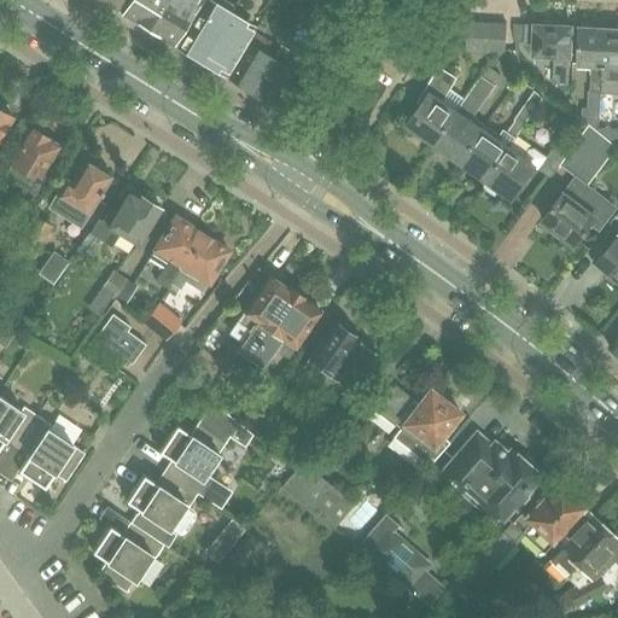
[(122,0),(100,0),(117,10),(122,0)]
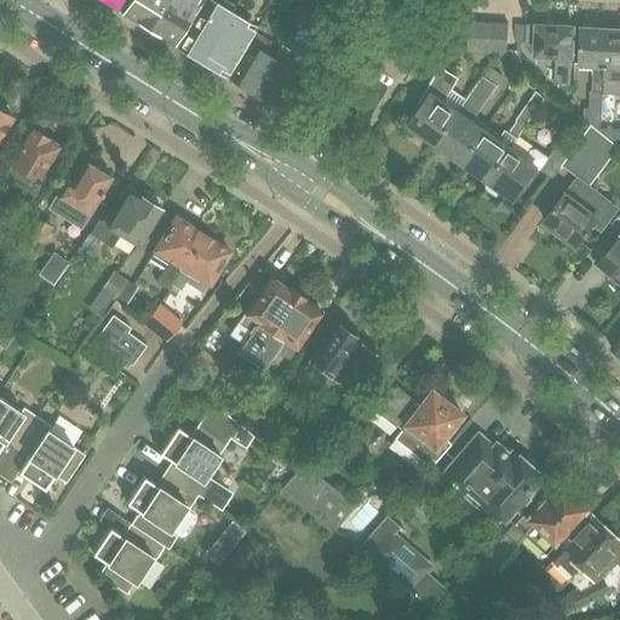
[(149,29),(165,0),(130,0),(122,13),(149,29)]
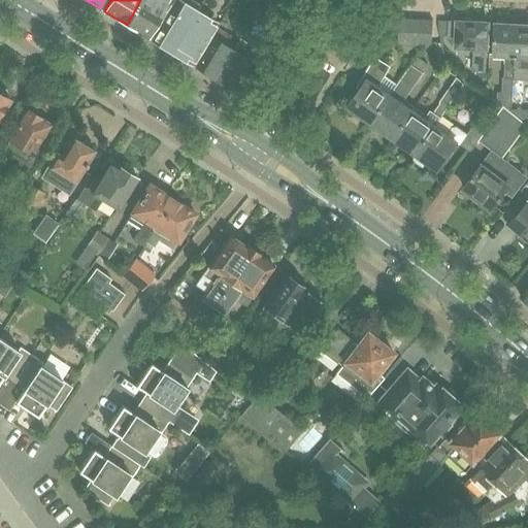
[(149,38),(159,20),(170,0),(140,0),(127,25),(149,38)]
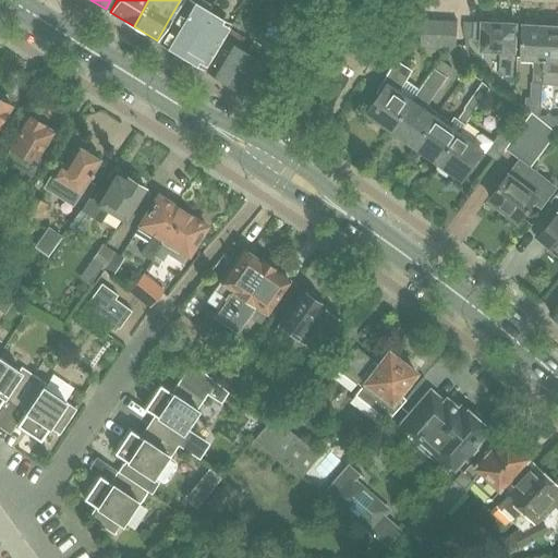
[(182,56),(211,5),(202,0),(191,0),(189,5),(184,3),(160,43),(182,56)]
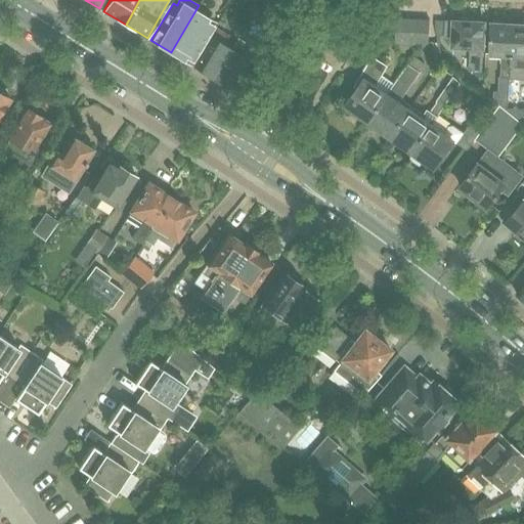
[(257,0),(246,22),(267,16),(262,0),(257,0)]
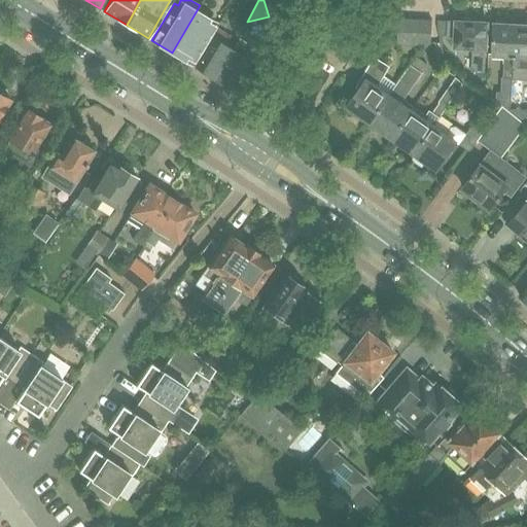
[(208,35),(212,28),(213,26),(212,19),(207,15),(210,11),(200,5),(172,53),(191,64),(208,35)]
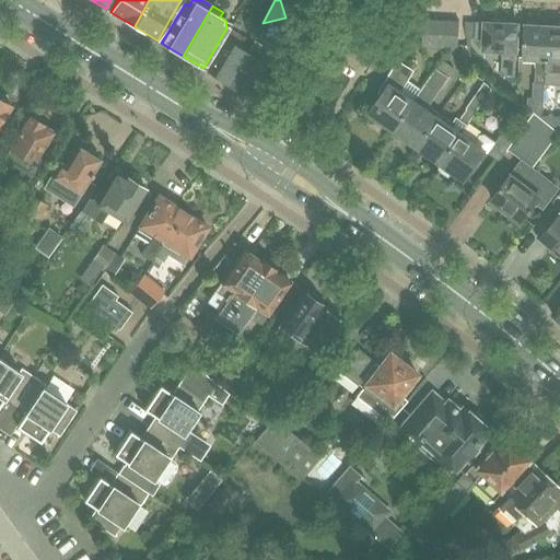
[(423,19),(422,46),(434,46),(435,20),(423,19)]
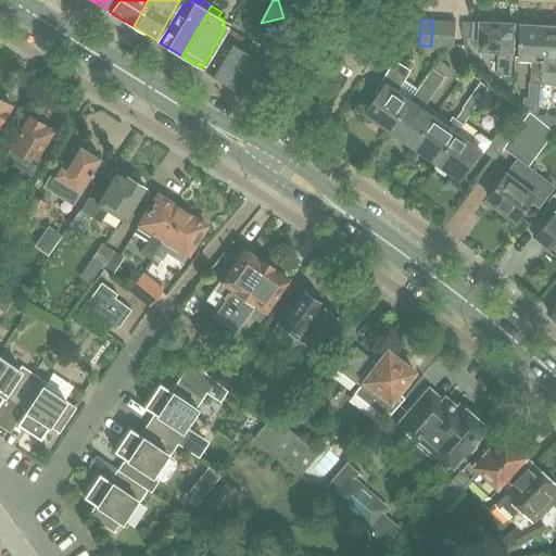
[(514,24),(497,23),(497,20),(487,19),(487,22),(474,22),(472,38),(481,38),(480,48),(498,49),(496,75),(512,76),(514,24)]
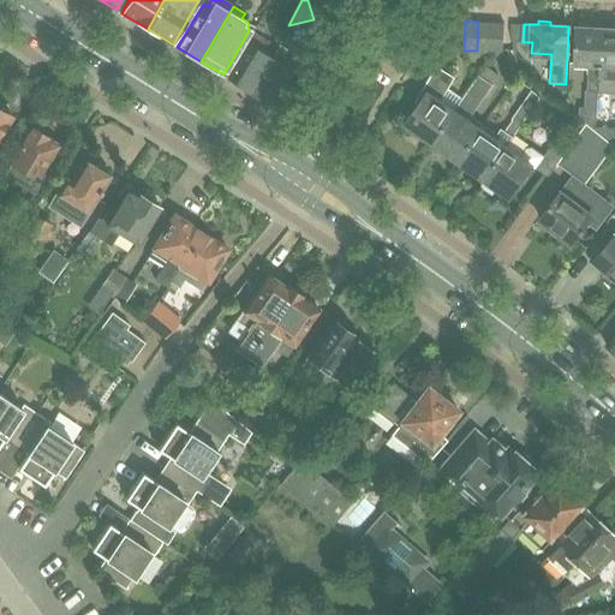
[(478,22),(477,51),(490,52),(491,22),(478,22)]
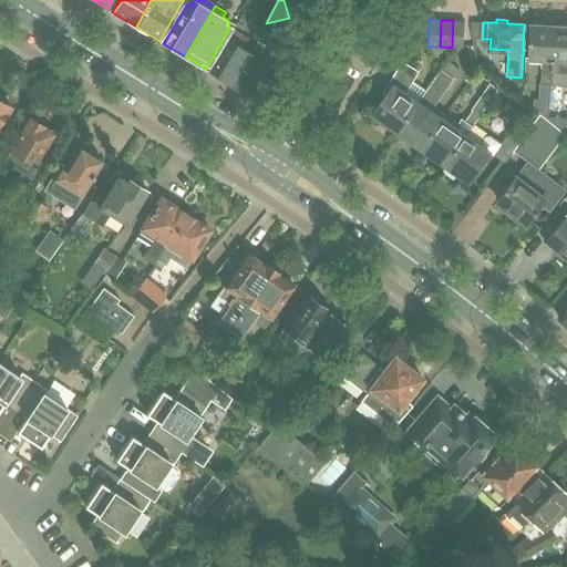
[(453,20),(452,48),(464,48),(465,21),(453,20)]
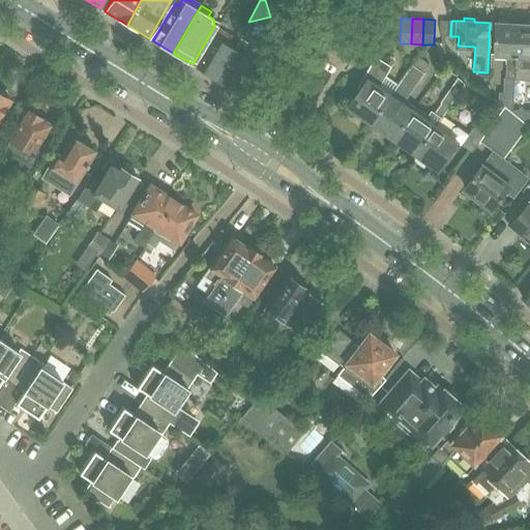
[(519,24),(509,23),(509,21),(499,20),(499,23),(497,23),(495,54),(507,55),(505,92),(499,92),(499,99),(514,112),(514,109),(516,89),(519,24)]
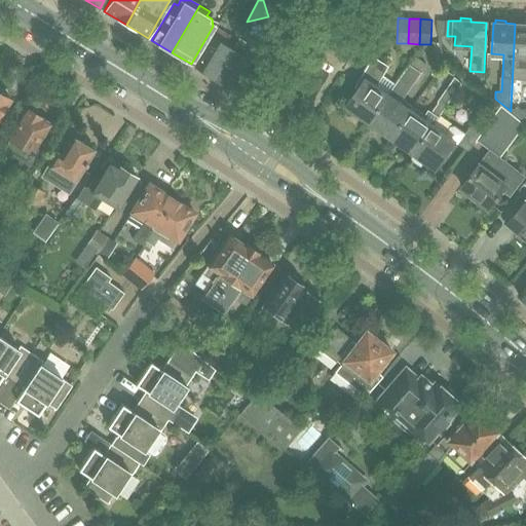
[(525,55),(525,22),(524,22),(524,24),(515,24),(512,88),(520,89),(520,78),(522,55),(525,55)]
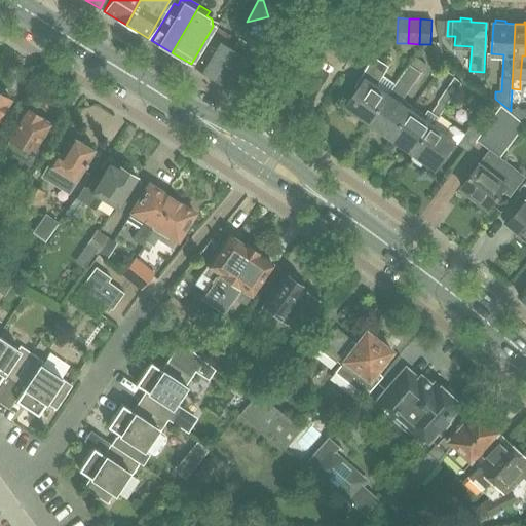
[(232,50),(231,49),(225,45),(229,38),(217,30),(212,37),(194,66),(216,78),(232,50)]
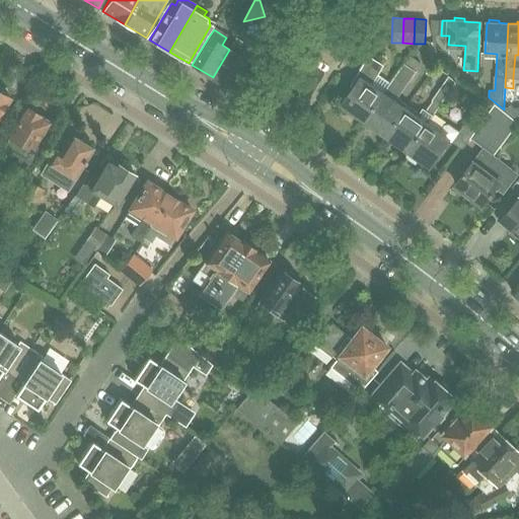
[(231,88),(241,71),(248,60),(255,49),(235,36),(228,49),(229,50),(213,77),(231,88)]
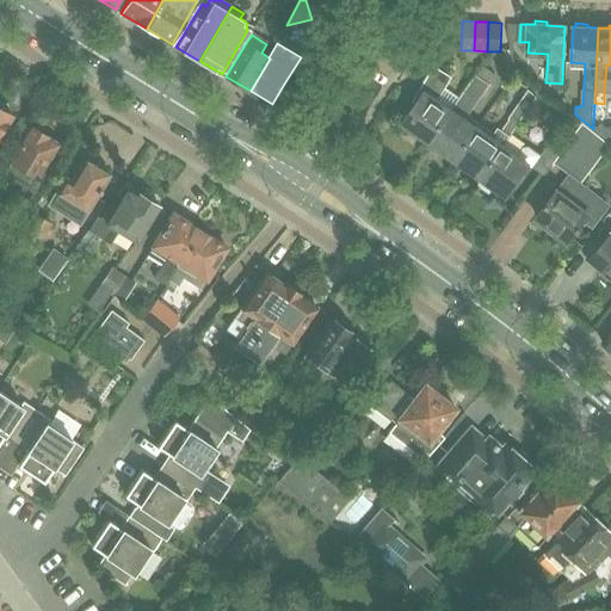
[(403,123),(431,143),(454,110),(461,100),(444,88),(452,78),(436,66),(420,88),(426,92),(403,123)]
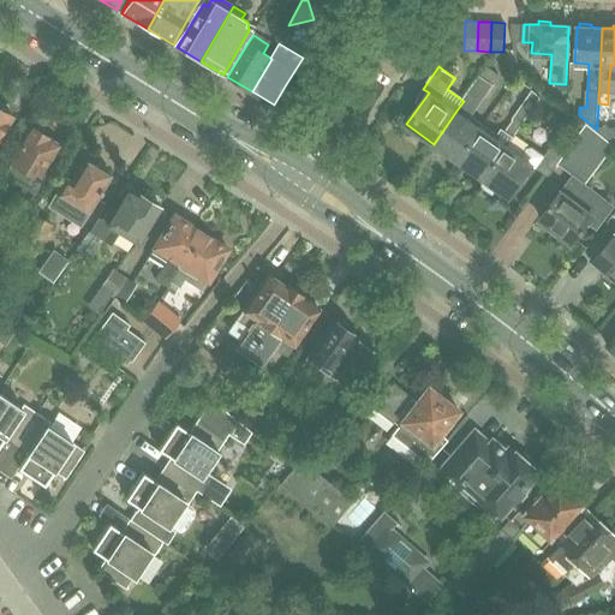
[(487,67),(481,76),(493,84),(499,76),(487,67)]
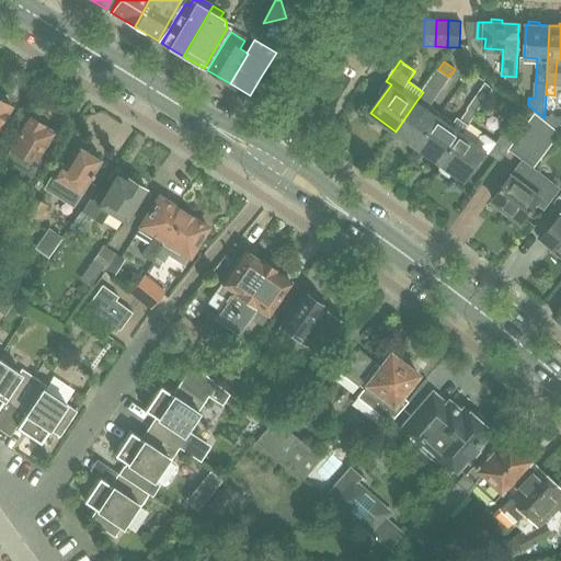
[(439,117),(430,111),(451,79),(438,69),(423,92),(416,101),(396,132),(419,147),(439,117)]
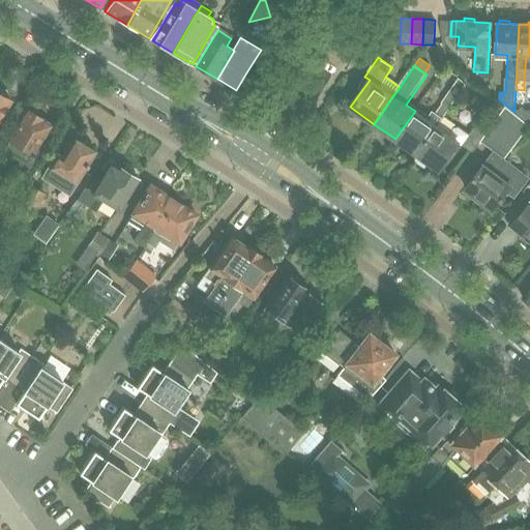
[(418,154),(437,125),(451,106),(466,85),(459,78),(442,102),(443,104),(436,114),(433,112),(428,119),(415,111),(395,139),(418,154)]
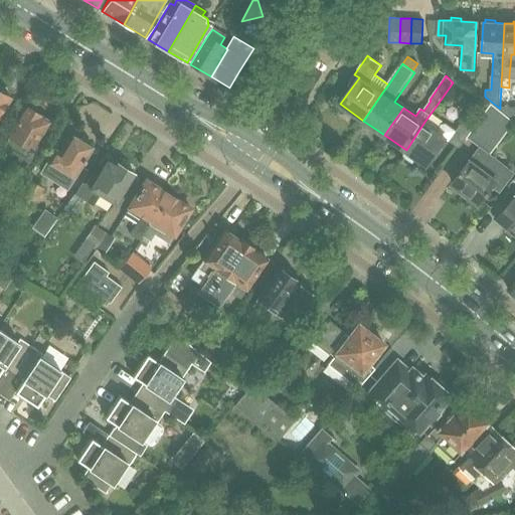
[(0,127),(13,111),(4,105),(9,96),(7,95),(6,91),(0,87),(0,127)]
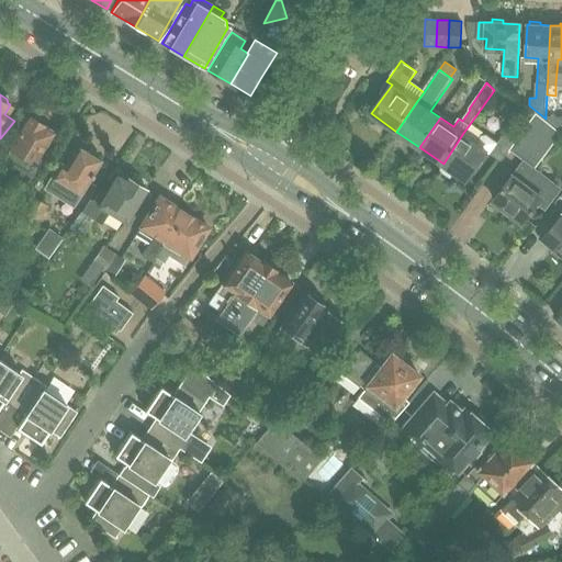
[(525,182),(527,179),(561,133),(561,131),(546,119),(538,113),(516,143),(529,153),(494,200),(524,222),(531,211),(534,212),(540,203),(539,202),(543,197),(525,182)]
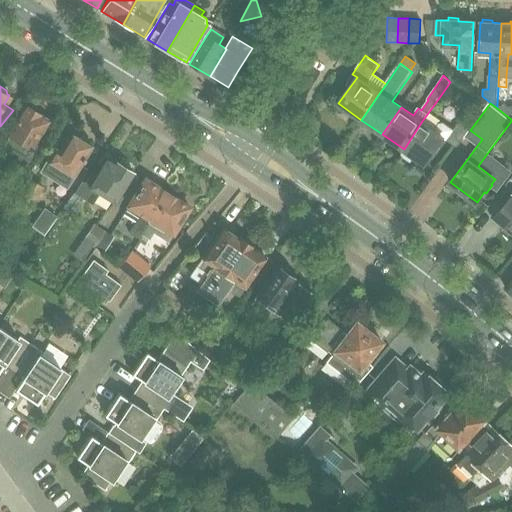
[(18,177),(22,171),(35,150),(36,150),(44,137),(40,134),(49,119),(39,113),(38,109),(31,105),(26,106),(25,105),(2,142),(14,150),(17,145),(23,149),(9,172),(3,168),(0,172),(0,181),(16,191),(22,180),(18,177)]
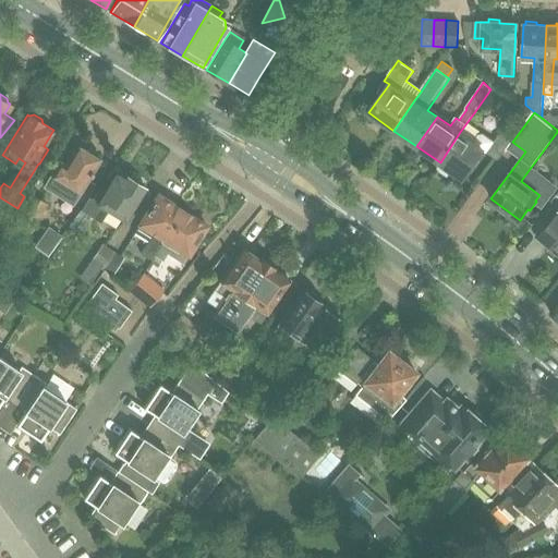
[(542,118),(557,130),(557,114),(542,114),(542,118)]
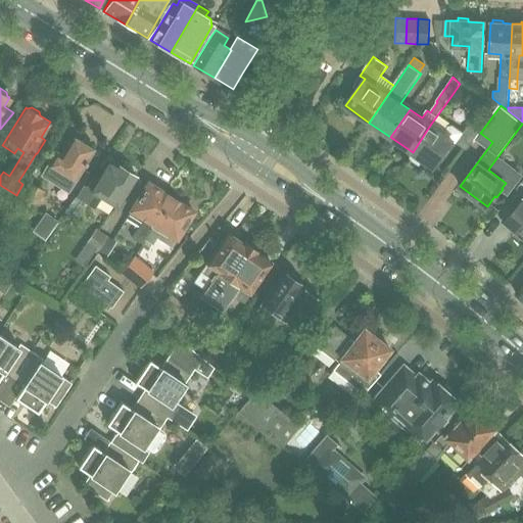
[(482,127),(472,121),(467,128),(476,134),(482,127)]
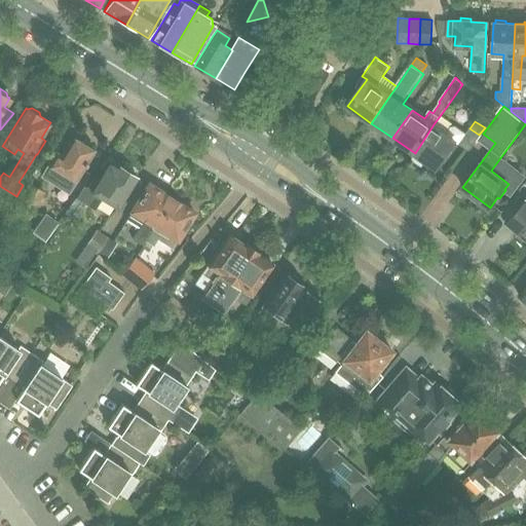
[(450,126),(446,133),(434,124),(415,153),(436,167),(456,140),(470,149),(476,140),(456,125),(450,126)]
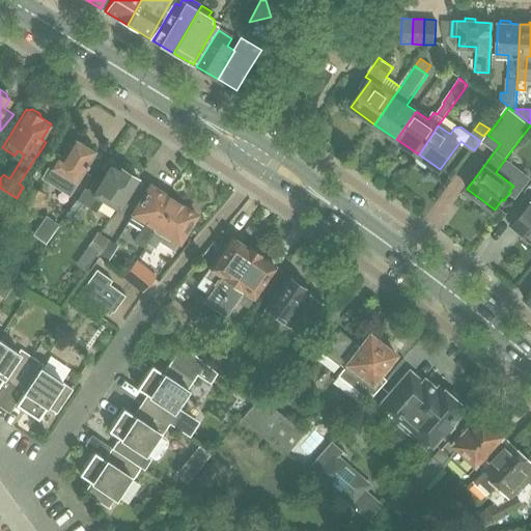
[(49,166),(42,177),(68,194),(76,183),(95,151),(92,150),(92,147),(85,143),(82,144),(73,138),(61,157),(56,154),(49,166)]
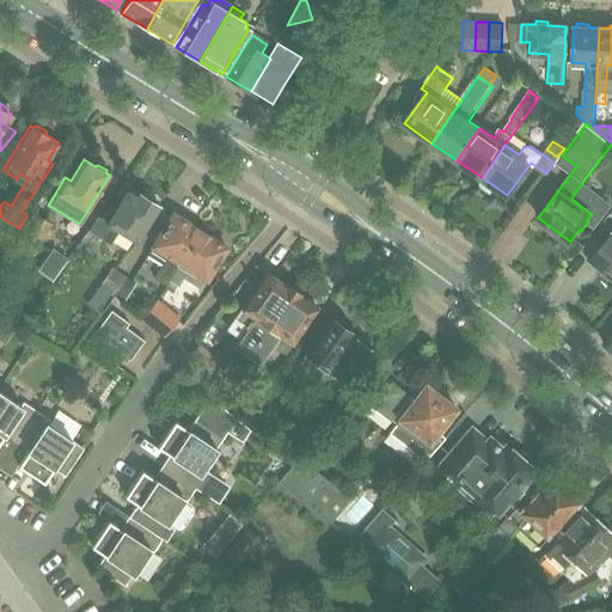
[(111,225),(118,230),(136,240),(158,204),(154,202),(155,201),(150,196),(144,193),(142,195),(129,187),(115,209),(108,204),(99,218),(97,216),(89,231),(101,238),(103,239),(111,225)]
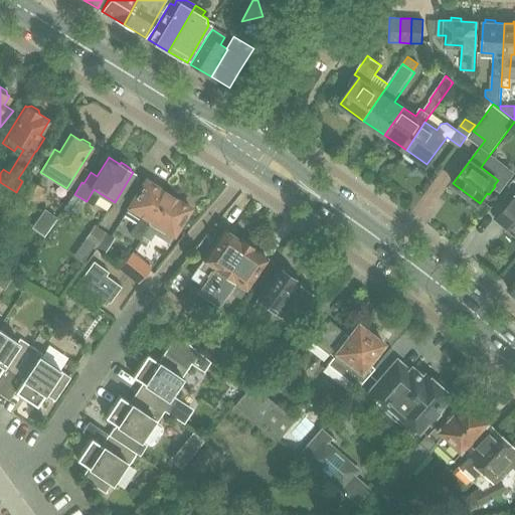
[(44,189),(27,179),(16,198),(32,208),(44,189)]
